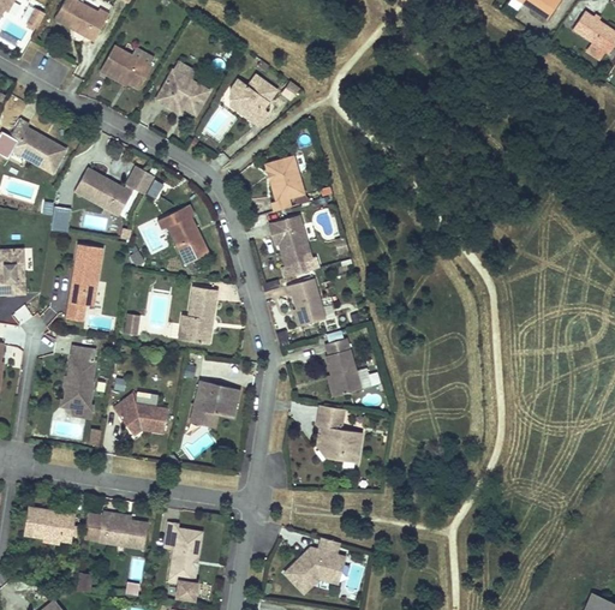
[(0,0),(0,17),(10,0),(0,0)]
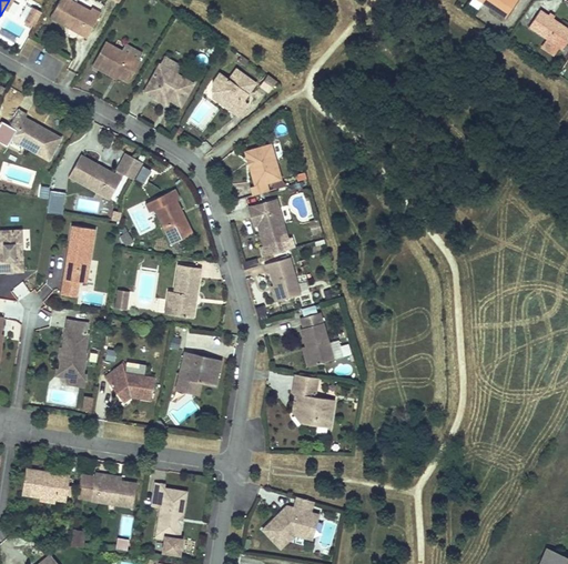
[(31,0),(22,18),(33,22),(42,6),(31,0)]
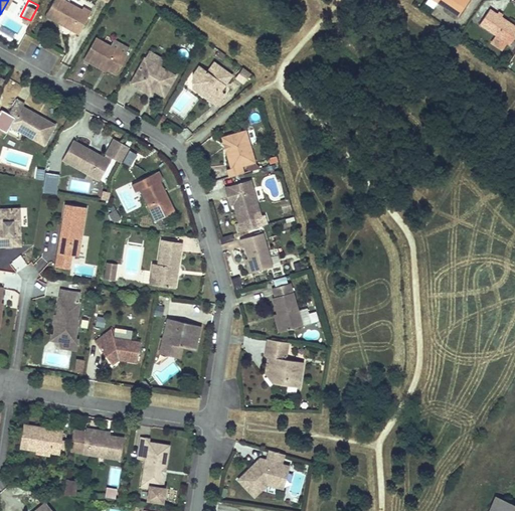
[(53,0),(46,14),(60,22),(62,19),(64,21),(63,23),(79,32),(93,10),(83,5),(81,9),(64,0),(53,0)]
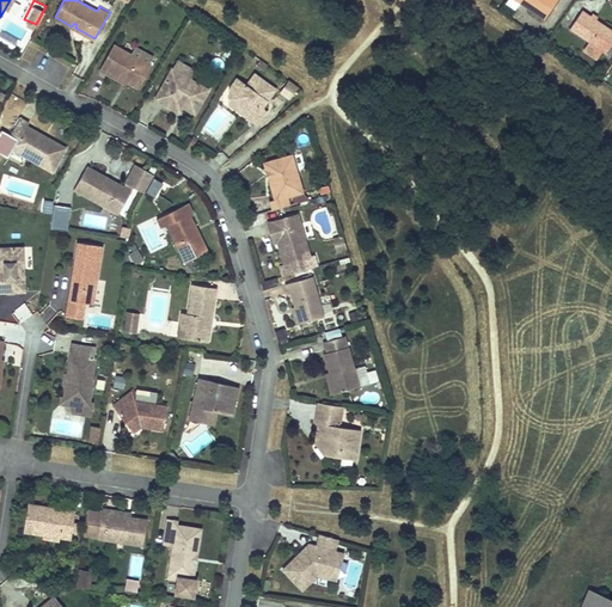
[(527,0),(546,12),(554,0),(527,0)]
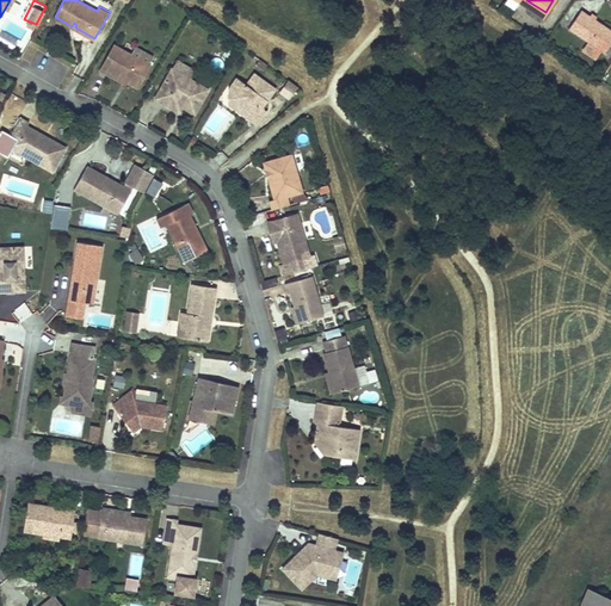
[(569,24),(591,37),(602,44),(606,48),(610,39),(610,23),(582,5),(569,24)]
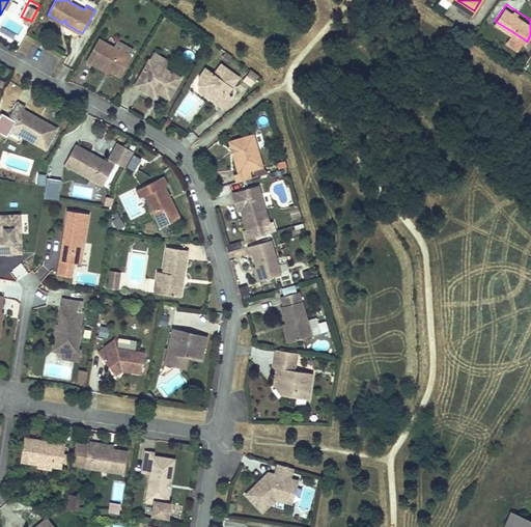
[(523,38),(513,32),(511,34),(521,40),(523,38)]
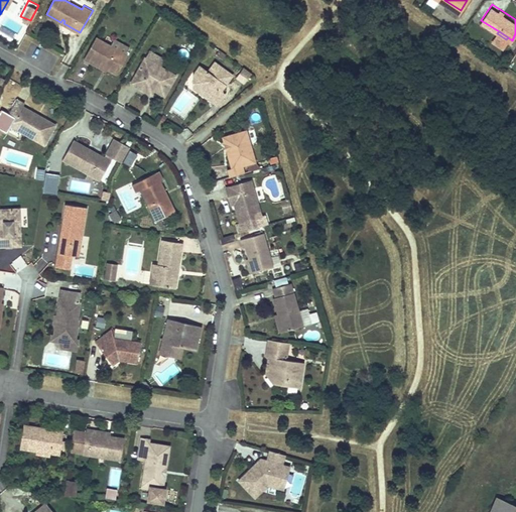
[(96,37),(84,58),(94,64),(95,62),(116,74),(127,54),(96,37)]
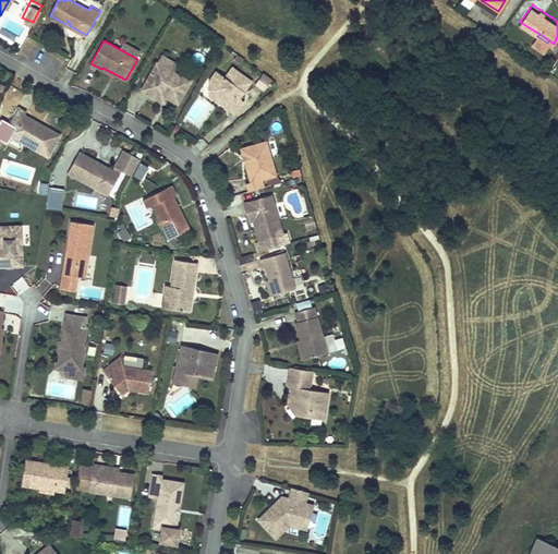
[(244,59),(237,55),(233,59),(241,64),(244,59)]
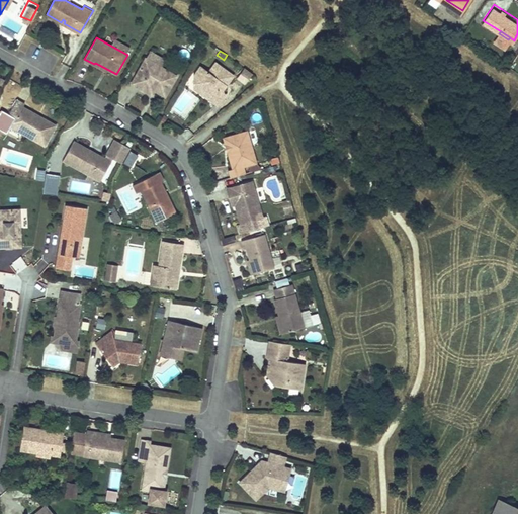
[(134,83),(148,91),(150,87),(155,89),(166,95),(177,76),(147,59),(134,83)]
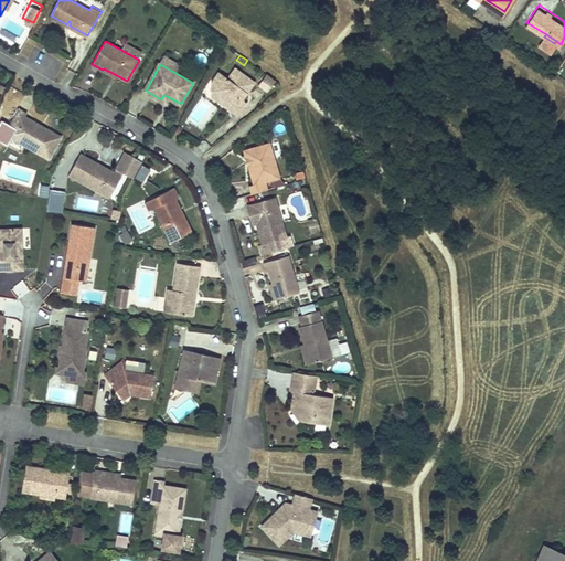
[(222,71),(214,82),(219,85),(212,96),(221,102),(224,97),(231,102),(227,106),(237,114),(245,103),(241,101),(254,82),(235,69),(230,76),(222,71)]
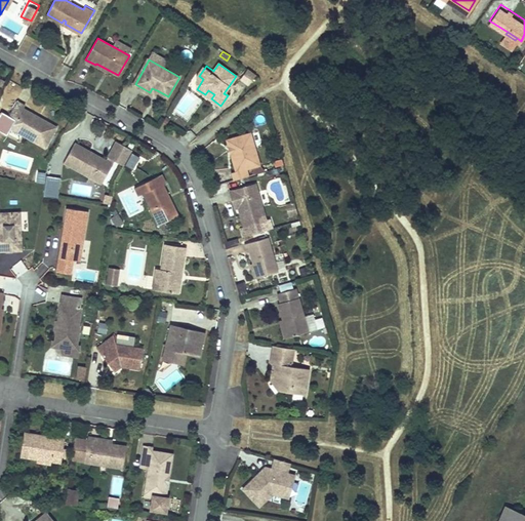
[(255,75),(247,69),(240,79),(248,85),(255,75)]
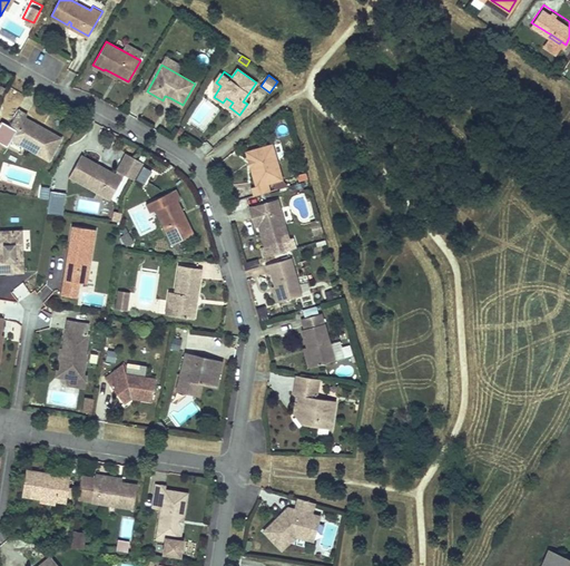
[(50,159),(61,137),(43,128),(42,132),(39,129),(40,126),(25,117),(27,114),(17,109),(8,124),(9,125),(18,129),(12,139),(50,159)]
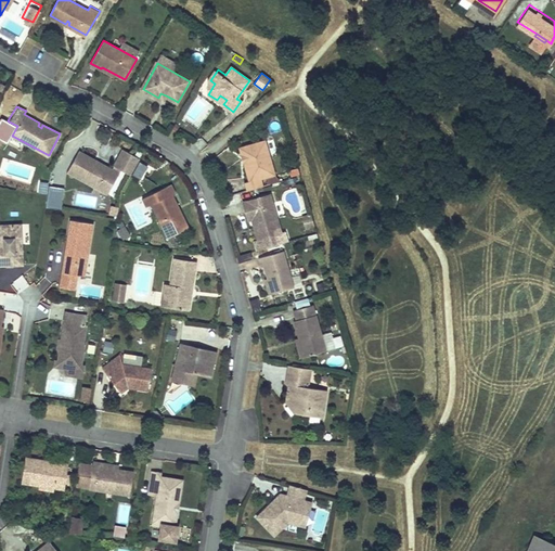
[(244,184),(246,193),(261,189),(259,180),(262,179),(272,176),(262,140),(244,145),(248,159),(243,162),(249,182),(244,184)]
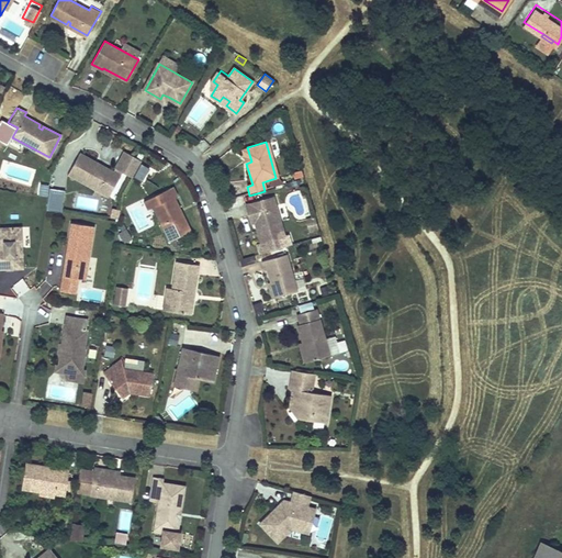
[(251,162),(247,147),(242,149),(246,164),(251,162)]
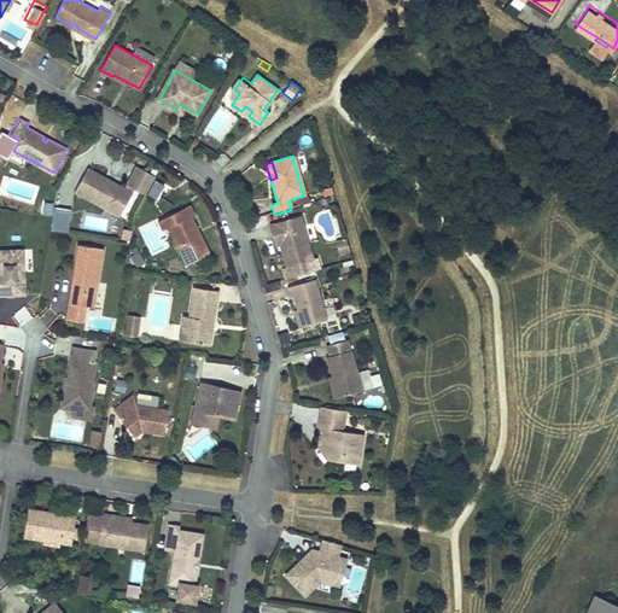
[(85,170),(73,194),(103,210),(106,203),(122,211),(133,190),(145,197),(156,179),(139,169),(126,191),(126,192),(114,186),(112,188),(105,185),(106,181),(85,170)]
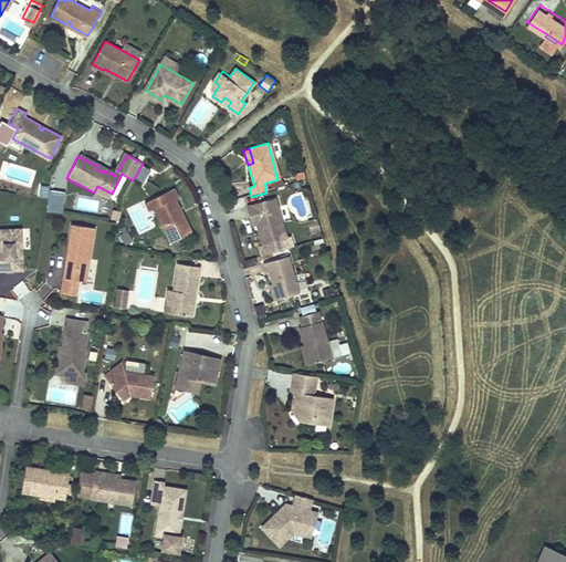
[(304,175),(296,177),(297,184),(306,181),(304,175)]
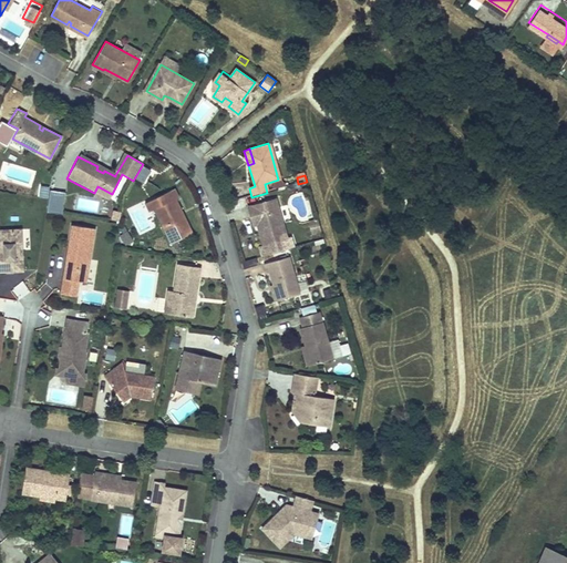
[(278,180),(268,183),(271,192),(284,188),(278,180)]
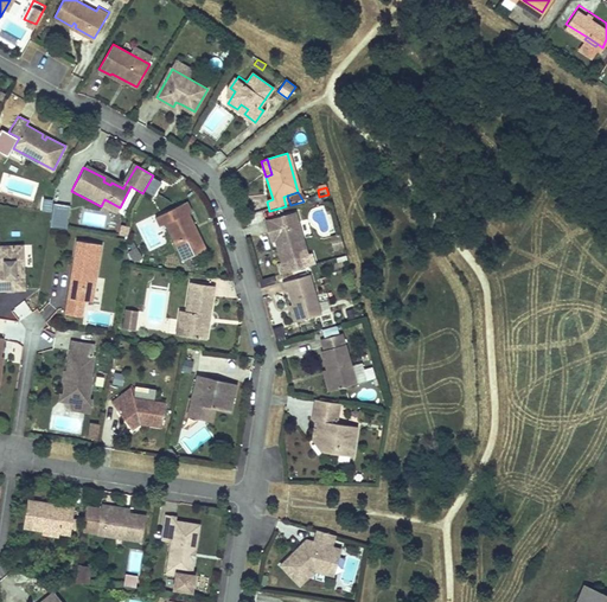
[(51,222),(68,223),(69,199),(52,198),(51,222)]
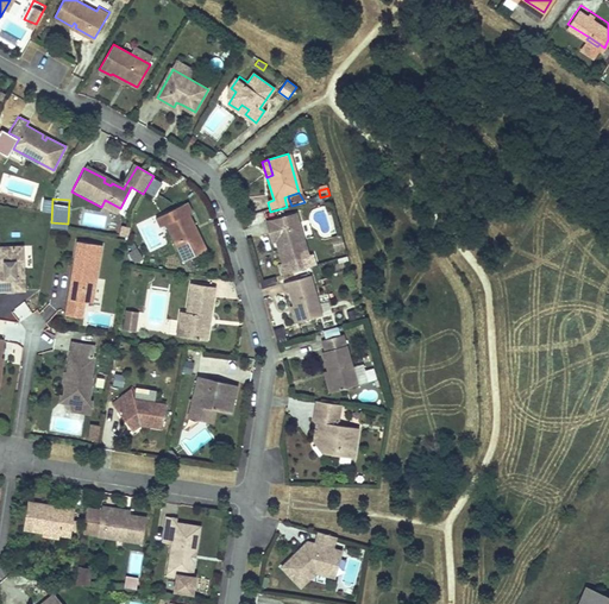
[(105,200),(101,207),(115,215),(120,208),(105,200)]
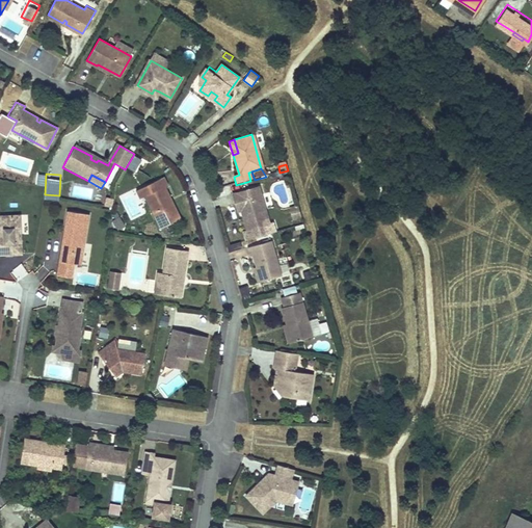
[(143,194),(158,227),(178,217),(164,186),(166,185),(162,176),(144,183),(149,192),(143,194)]
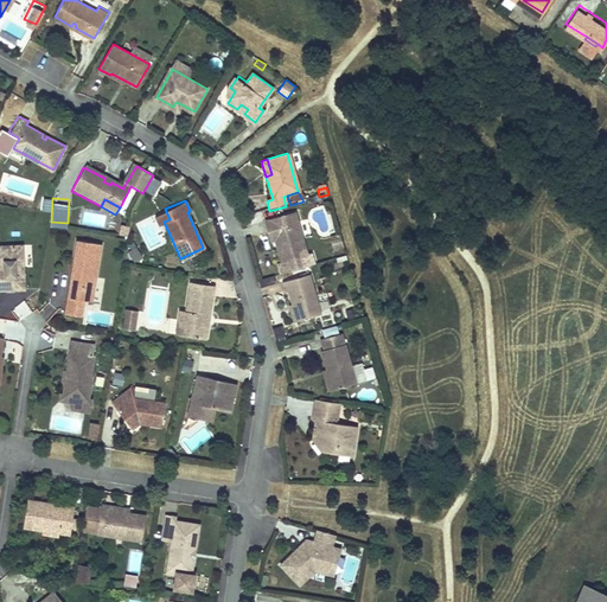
[(170,219),(165,209),(152,215),(157,225),(164,222),(170,219)]
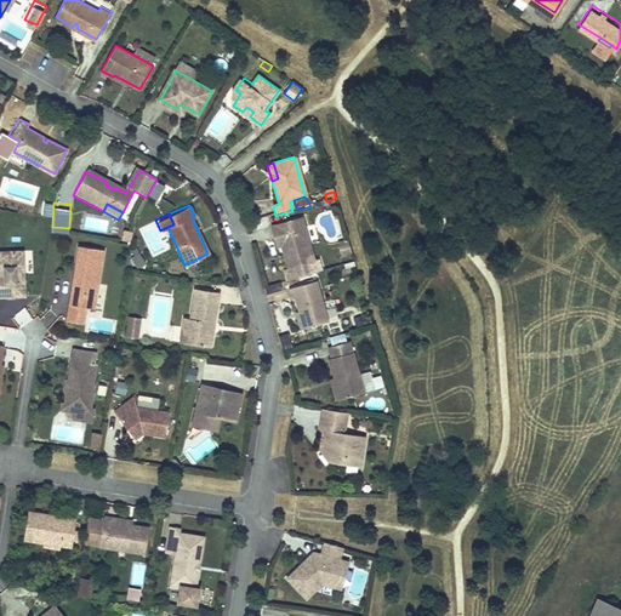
[(285,269),(289,280),(320,272),(318,260),(305,217),(271,227),(273,237),(275,246),(286,244),(289,252),(285,254),(289,268),(285,269)]
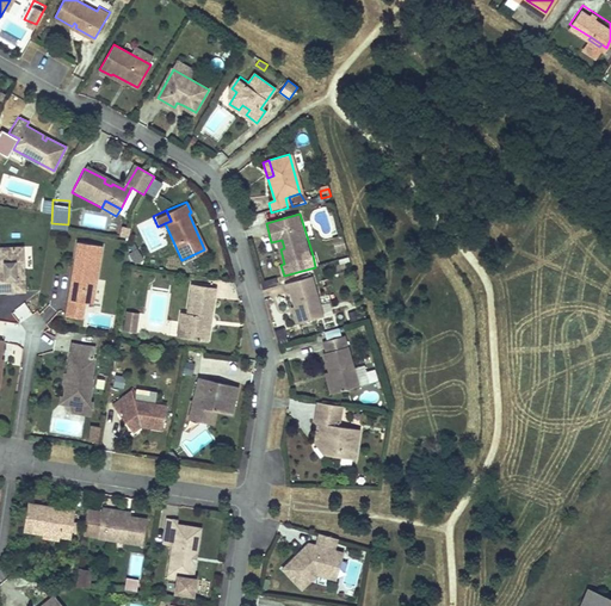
[(341,236),(332,239),(335,252),(345,249),(341,236)]
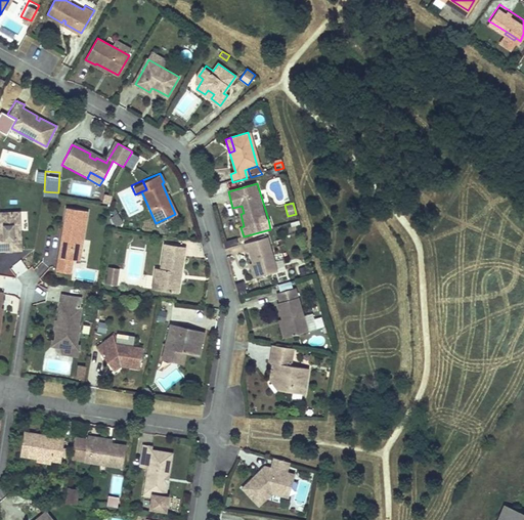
[(111,213),(116,221),(123,218),(119,209),(111,213)]
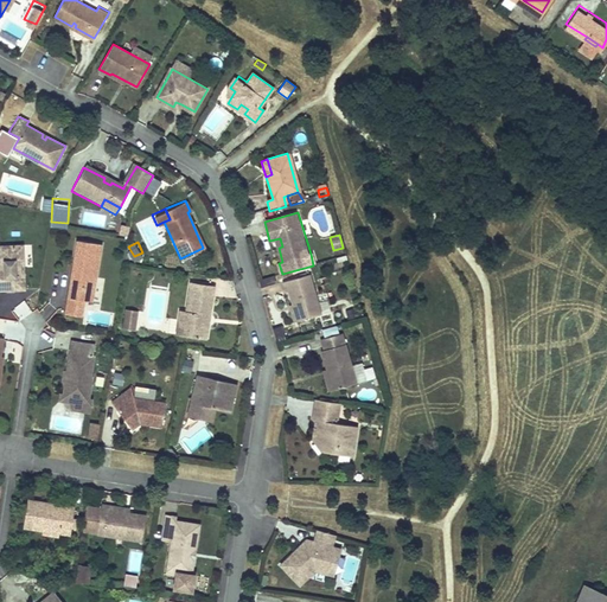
[(96,292),(102,247),(76,243),(74,268),(76,268),(75,274),(72,274),(66,316),(82,319),(84,302),(87,289),(96,292)]
